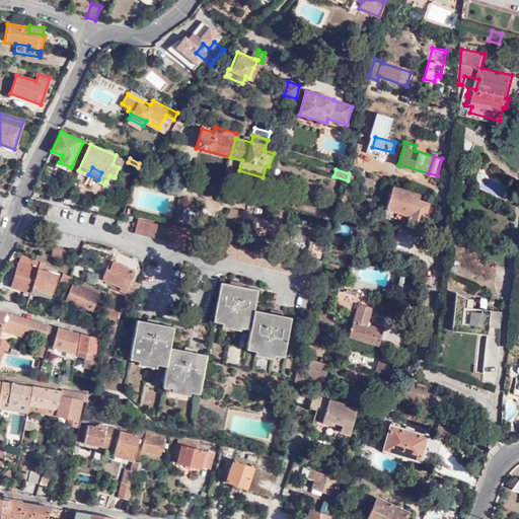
[(168,174),(161,173),(159,180),(166,182),(168,174)]
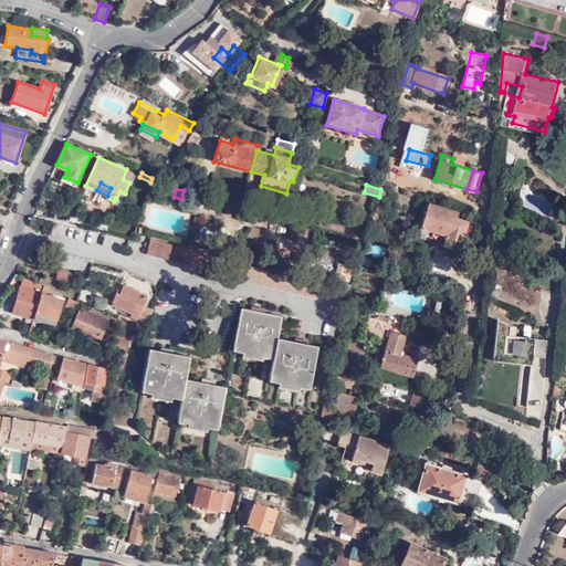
[(457,218),(458,211),(429,202),(419,232),(441,239),(441,241),(442,241),(441,249),(458,254),(461,241),(458,239),(461,229),(465,230),(469,221),(457,218)]
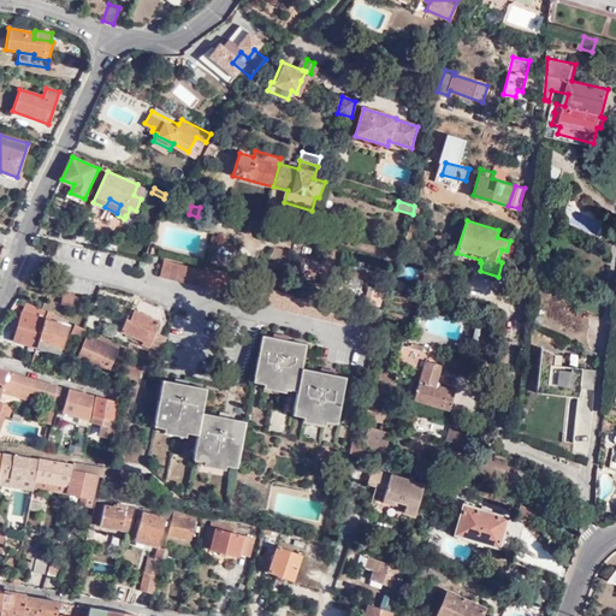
[(160,276),(230,292),(234,276),(164,260),(160,276)]
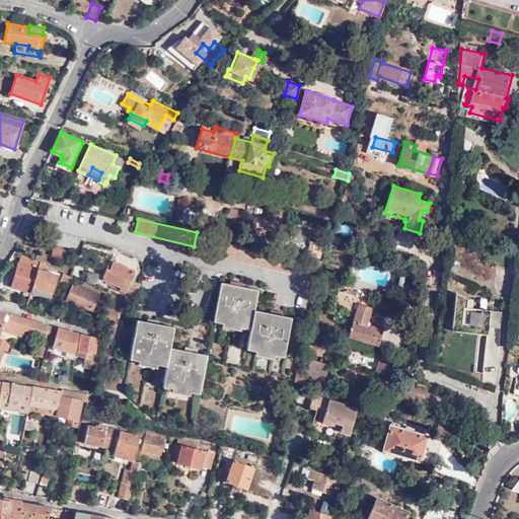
[(325,245),(317,243),(315,242),(311,257),(320,261),(325,245)]
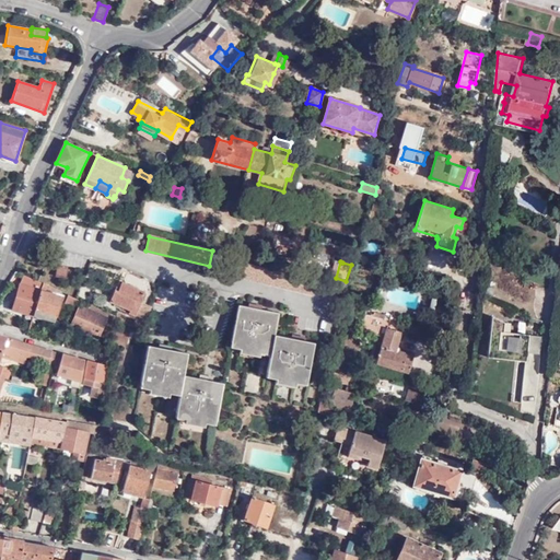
[(55,277),(66,279),(68,268),(57,266),(55,277)]
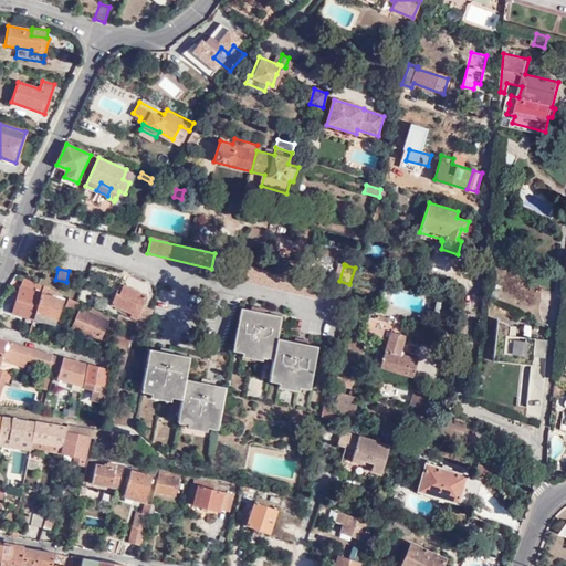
[(44,284),(24,275),(22,280),(43,289),(44,284)]
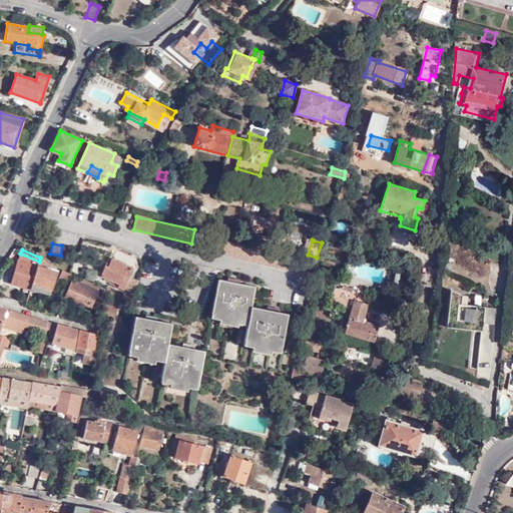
[(455,257),(452,263),(465,268),(467,262),(455,257)]
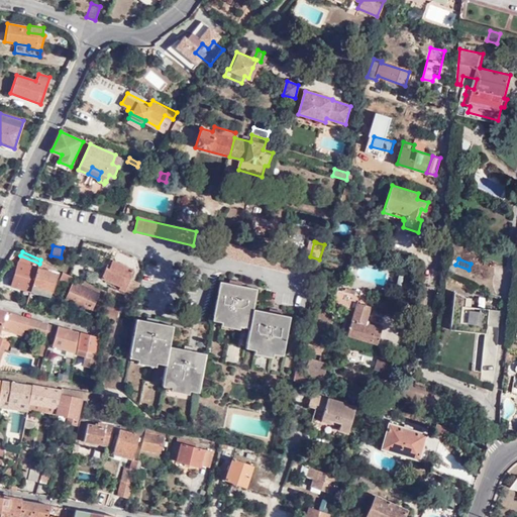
[(38,267),(32,289),(50,294),(57,273),(50,271),(52,266),(40,260),(39,264),(38,267)]
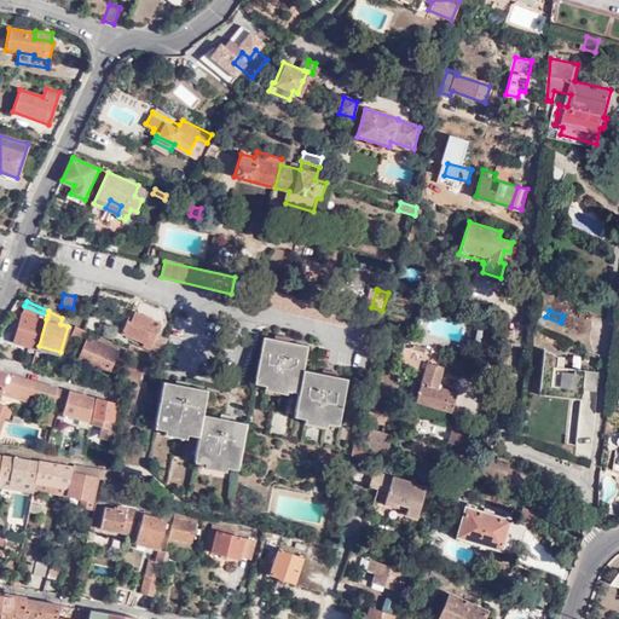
[(121,333),(132,337),(132,336),(134,320),(137,312),(136,311),(131,322),(127,320),(121,333)]
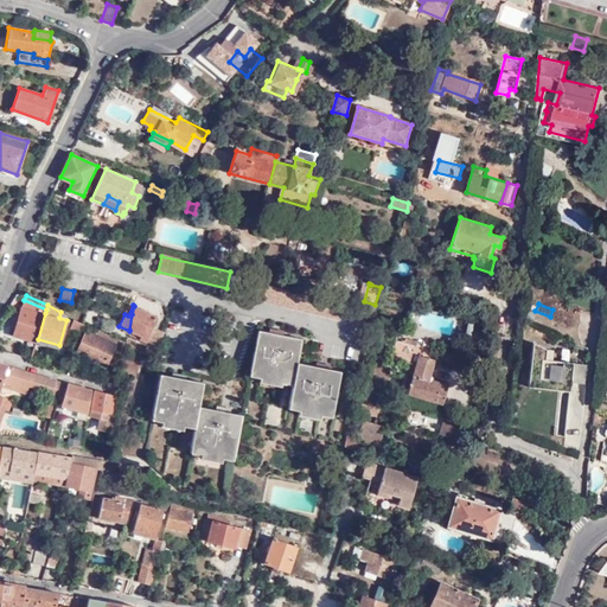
[(14,332),(38,339),(45,313),(23,306),(14,332)]
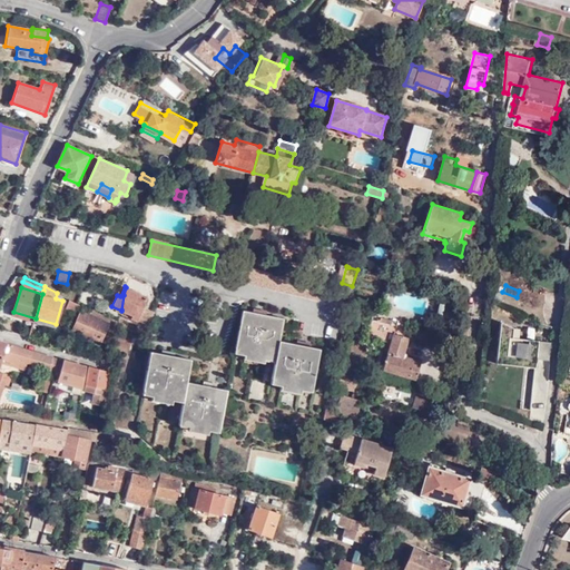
[(121,311),(133,315),(131,317),(137,321),(138,320),(148,324),(154,312),(144,307),(148,297),(126,287),(124,295),(121,310),(121,311)]
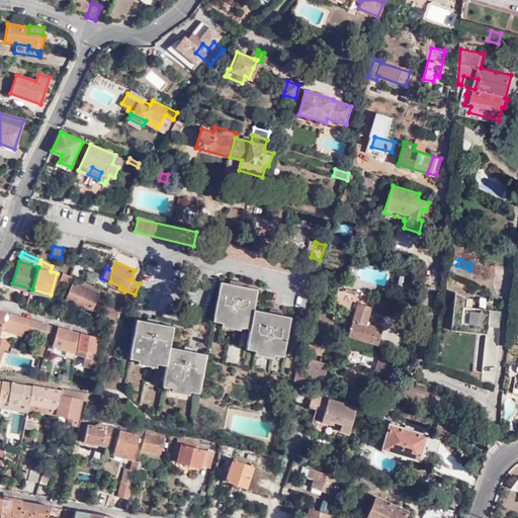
[(61,281),(69,284),(72,276),(64,272),(61,281)]
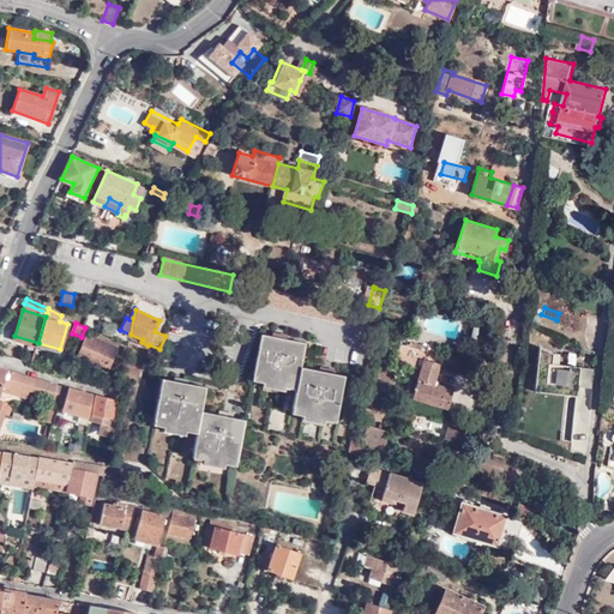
[(110,361),(119,343),(100,333),(97,338),(88,335),(79,356),(107,368),(110,361)]
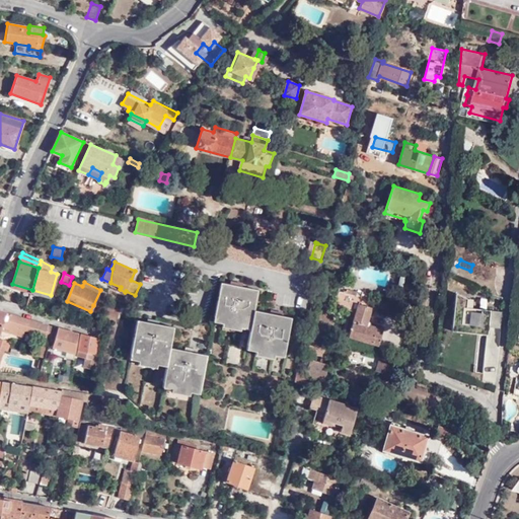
[(255,312),(258,291),(223,284),(215,322),(224,323),(224,327),(242,330),(242,328),(251,329),(248,351),(256,352),(255,356),(274,360),(275,356),(284,358),(292,319),(255,312)]
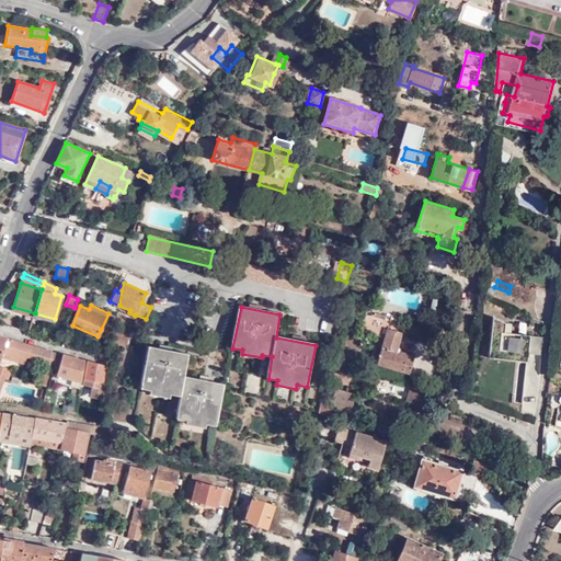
[(492,312),(489,345),(527,350),(541,351),(544,333),(503,329),(504,319),(492,312)]
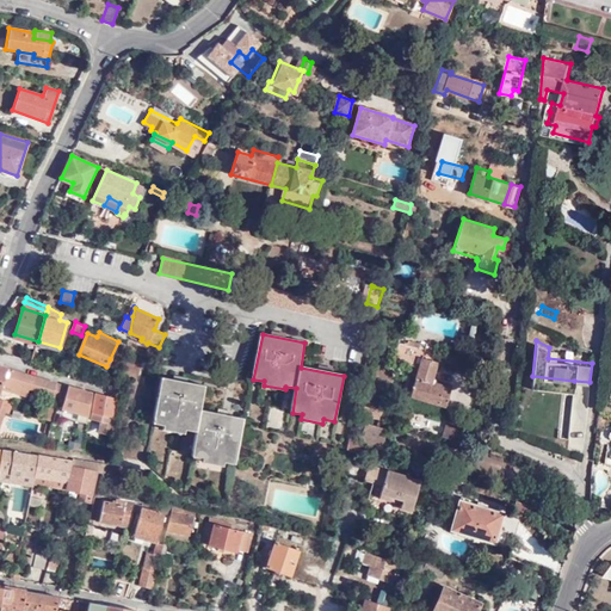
[(125,345),(118,341),(110,359),(118,363),(125,345)]
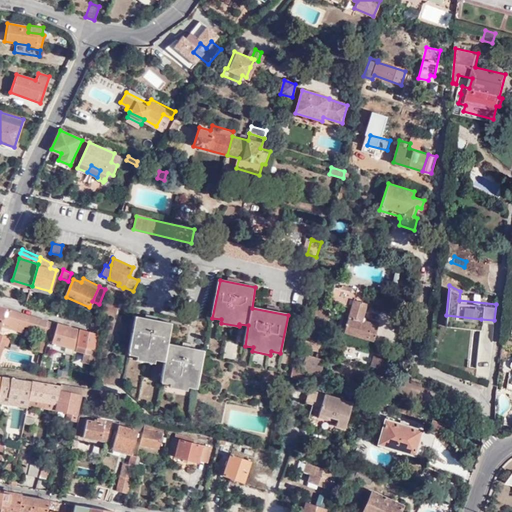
[(374,339),(378,321),(373,320),(372,322),(360,318),(369,290),(357,286),(355,293),(350,291),(343,313),(349,314),(344,330),(374,339)]
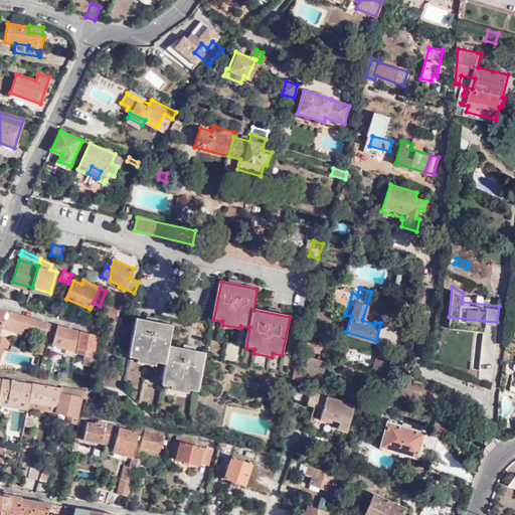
[(51,335),(54,322),(48,321),(47,322),(6,310),(2,324),(15,328),(14,331),(23,334),(25,328),(51,335)]
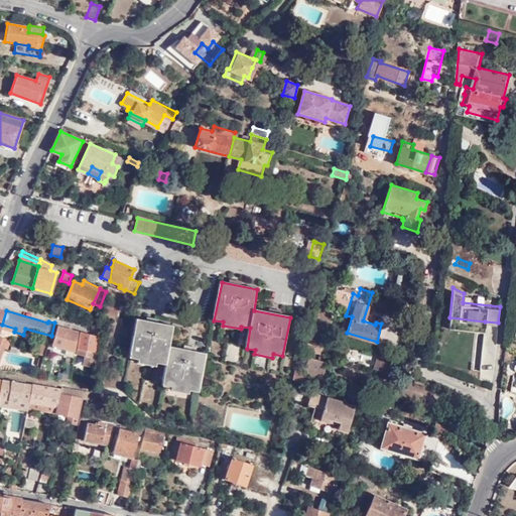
[(170,346),(174,326),(137,317),(129,356),(139,358),(138,362),(156,365),(157,362),(166,364),(162,384),(170,386),(170,390),(188,393),(188,390),(199,392),(206,353),(170,346)]
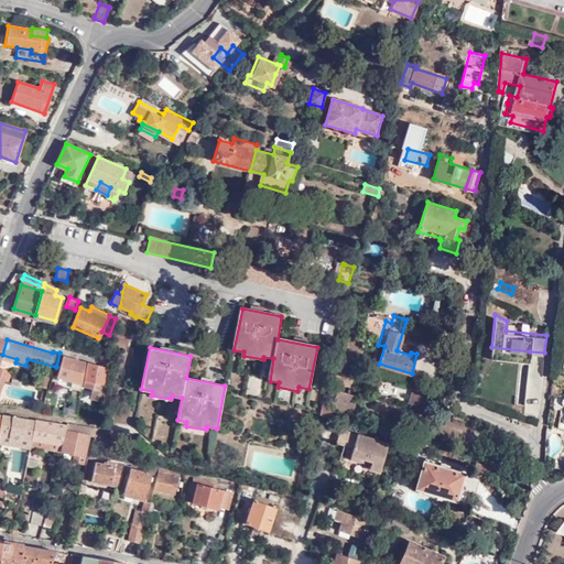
[(491,347),(490,356),(529,360),(530,351),(491,347)]
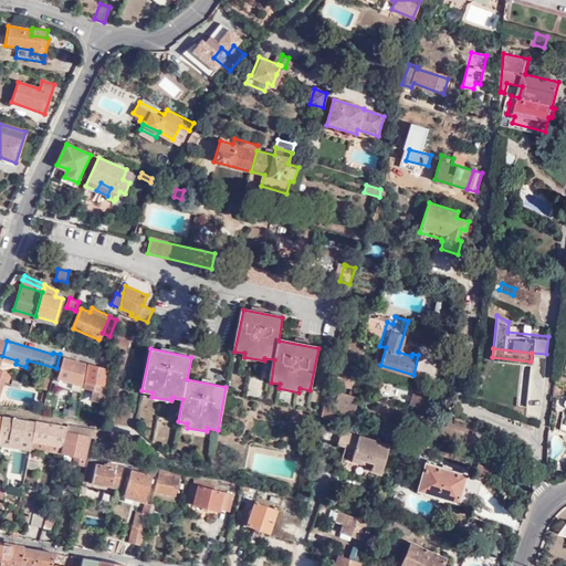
[(81,391),(86,362),(65,356),(55,385),(81,391)]
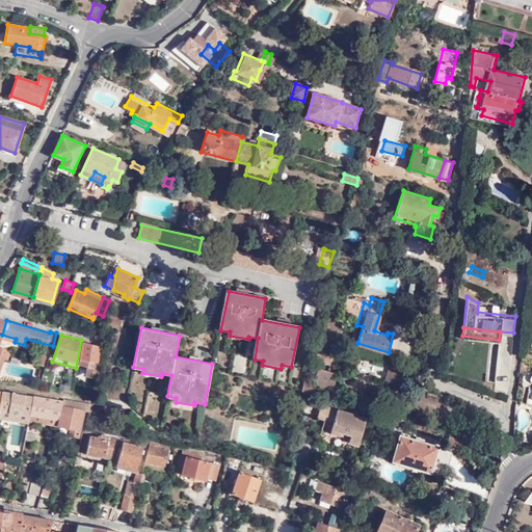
[(86,374),(98,376),(101,362),(98,361),(101,349),(103,349),(104,346),(84,341),(80,365),(88,366),(86,374)]
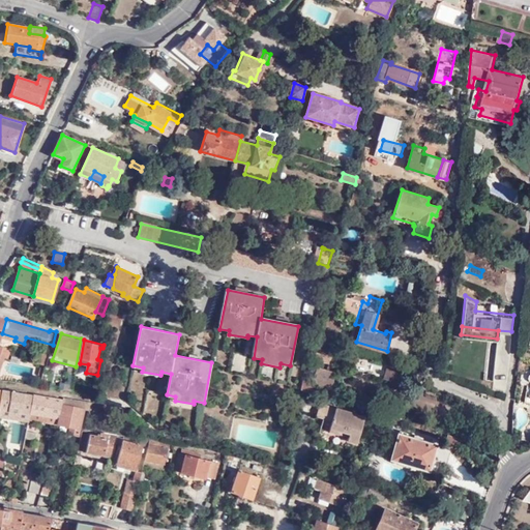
[(234,353),(230,370),(242,373),(246,355),(234,353)]
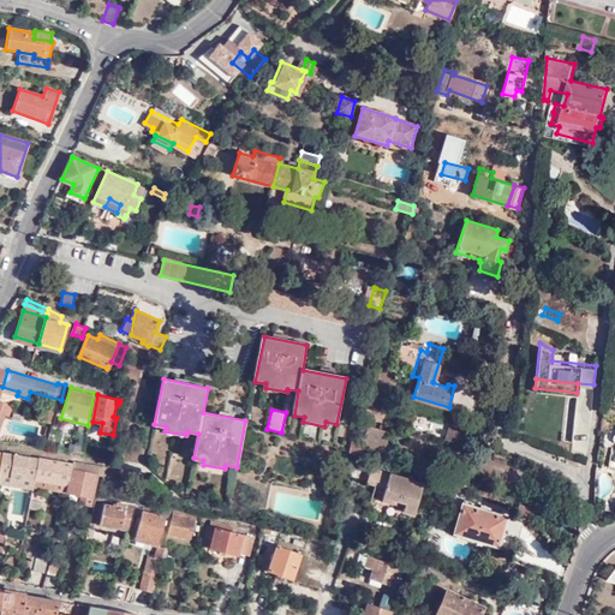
[(459,423),(451,421),(447,437),(454,440),(459,423)]
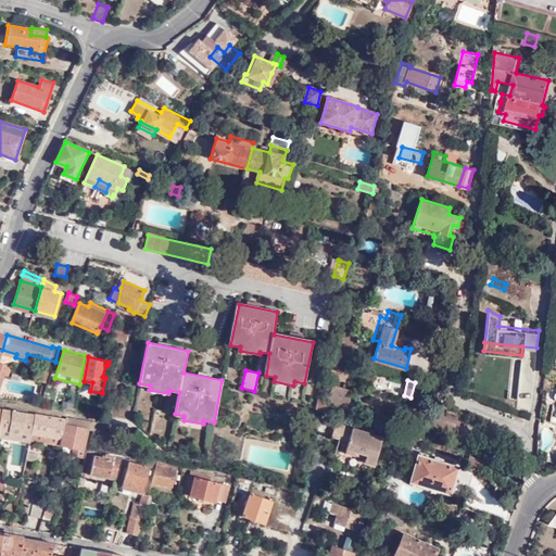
[(327,399),(348,405),(352,389),(332,383),(327,399)]
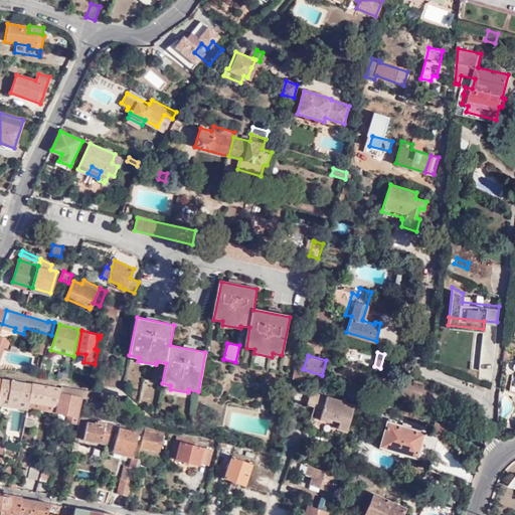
[(292,369),(290,379),(298,381),(299,377),(302,378),(304,372),(302,372),(292,369)]
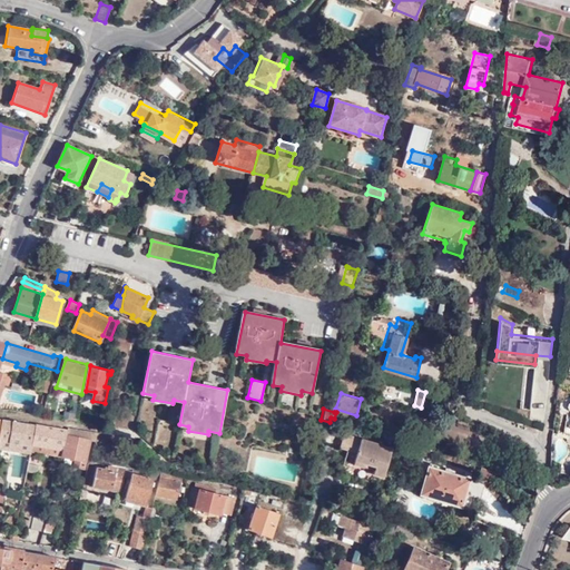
[(32,442),(37,423),(3,419),(0,436),(32,442)]
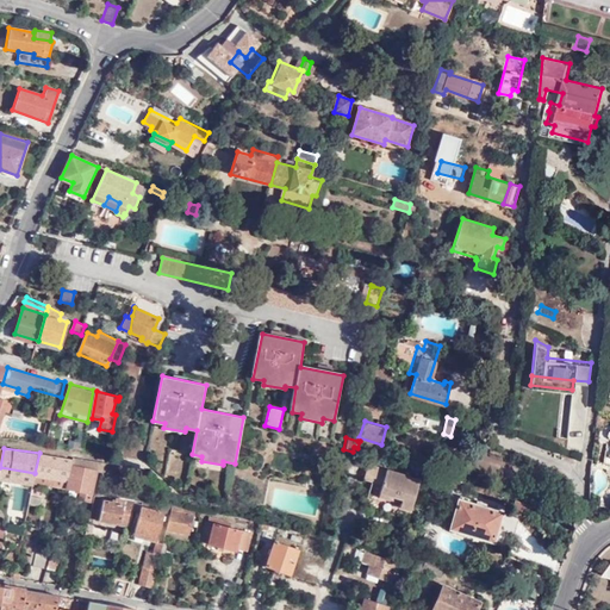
[(68,479),(73,458),(39,453),(35,473),(35,474),(68,479)]
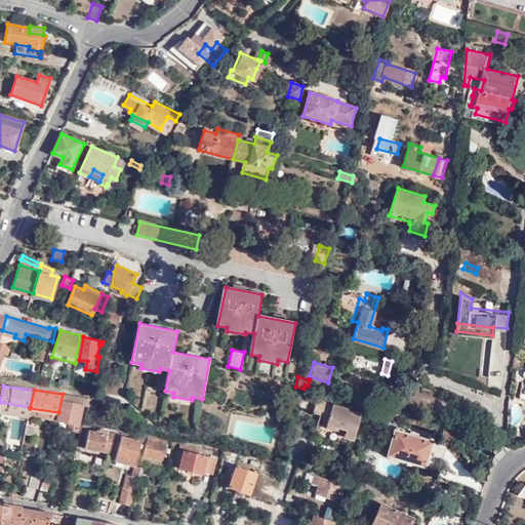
[(84,403),(88,403),(90,396),(64,392),(63,394),(58,412),(56,419),(70,421),(69,429),(78,430),(84,403)]
